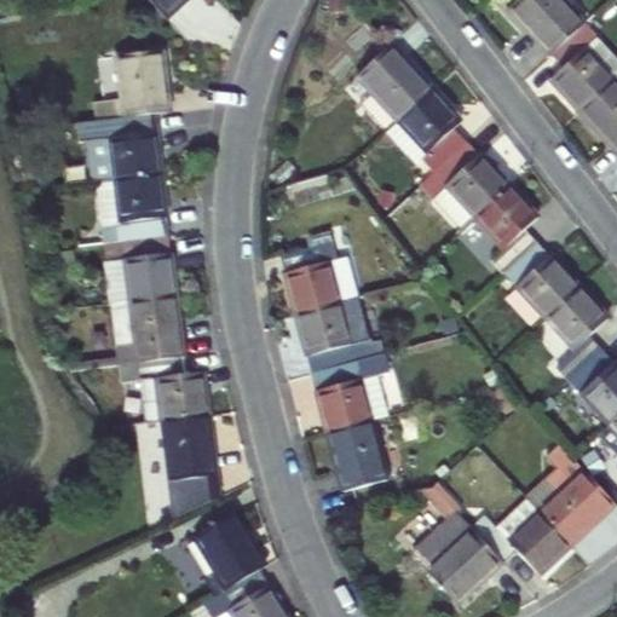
[(145,0),(165,19),(185,0),(145,0)]
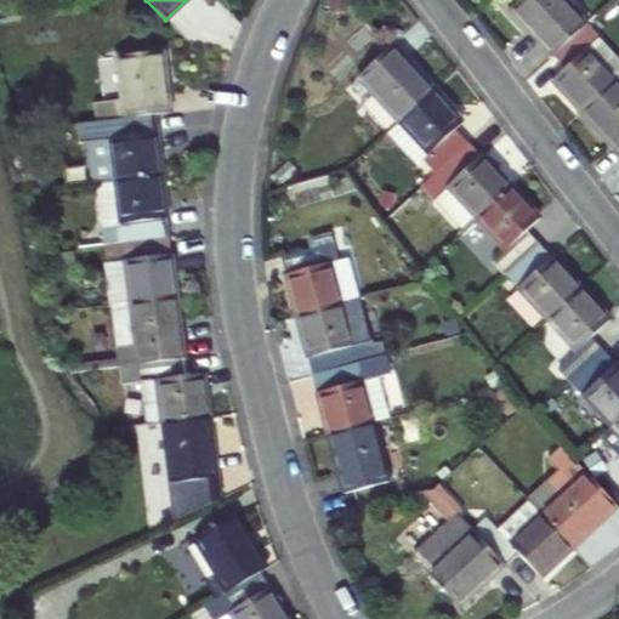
[(520,0),(509,10),(550,55),(585,23),(563,0),(520,0)]
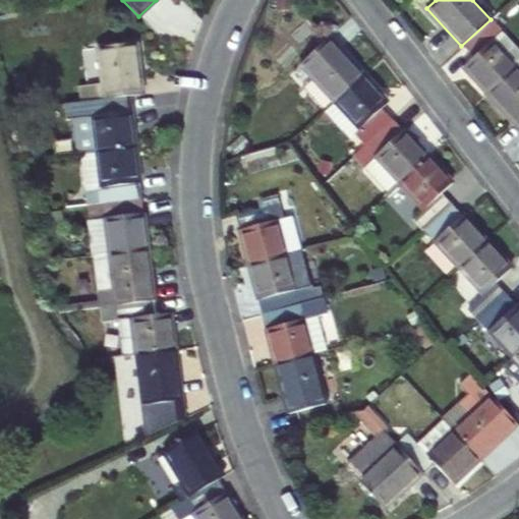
[(501,31),(491,19),(461,46),(471,57),(460,67),(485,94),(515,66),(491,40),(501,31)]
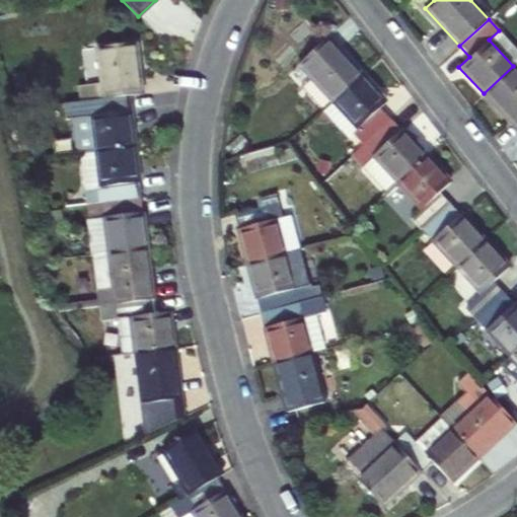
[(299,64),(334,99),(362,73),(327,37),(299,64)]
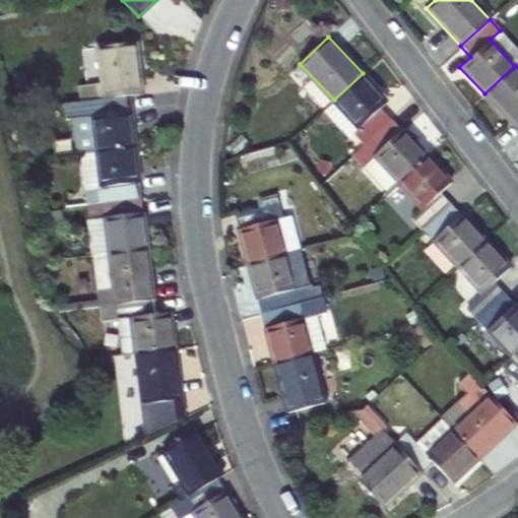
[(78,85),(79,102),(127,95),(142,93),(134,42),(98,47),(102,82),(78,85)]
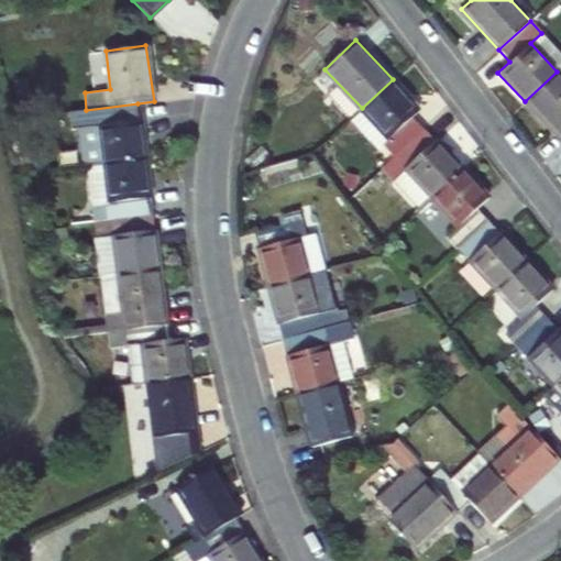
[(560,67),(557,72),(525,101),(560,140),(560,67)]
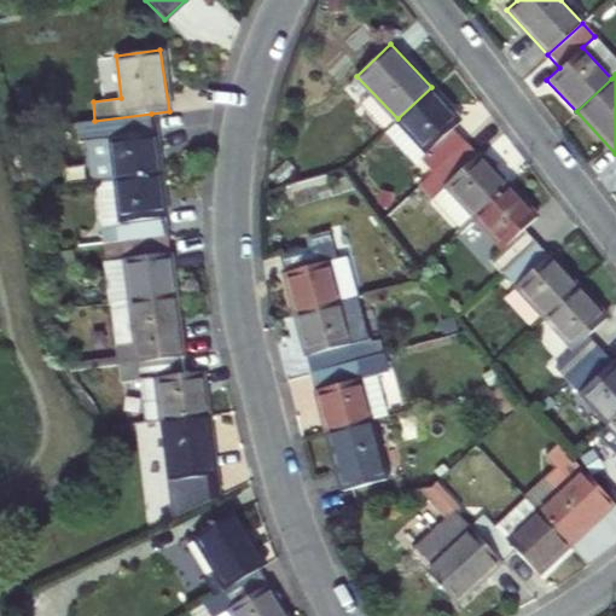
[(431,87),(397,118),(385,131),(413,162),(420,157),(433,170),(468,138),(454,125),(460,118),(431,87)]
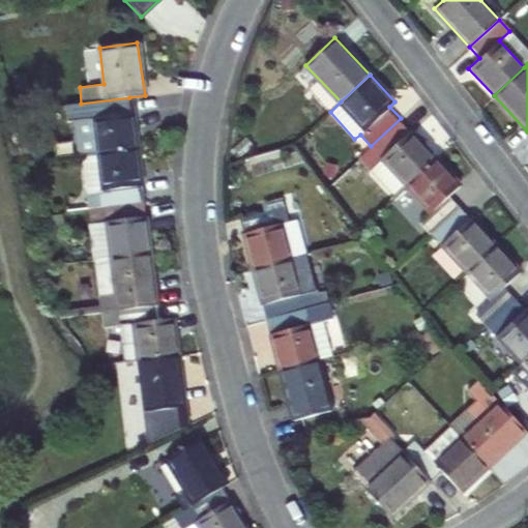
[(137,149),(129,97),(81,104),(75,105),(83,156),(97,154),(137,149)]
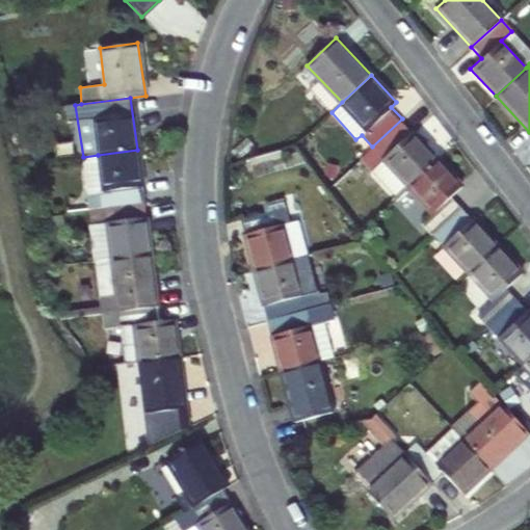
[(372,147),(361,158),(371,167),(381,158),(407,186),(438,158),(402,118),(372,147)]
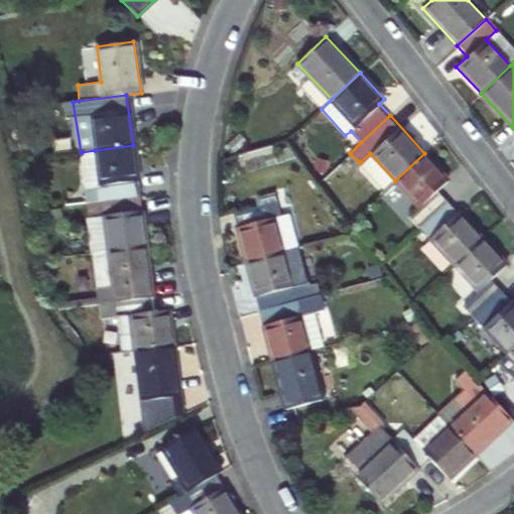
[(133,145),(95,150),(99,183),(84,186),(86,202),(139,195),(133,145)]
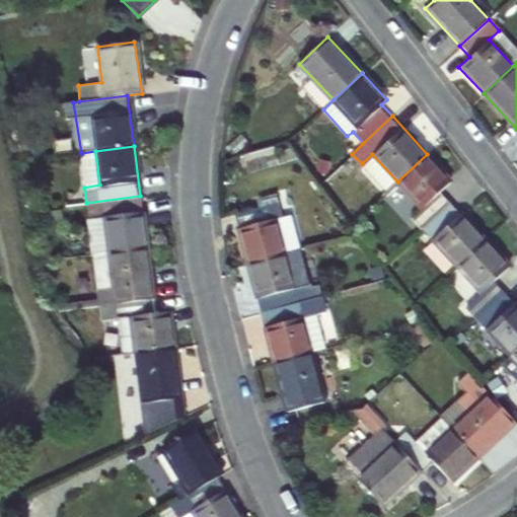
[(427,154),(397,181),(422,208),(411,218),(422,229),(450,203),(440,191),(451,179),(427,154)]
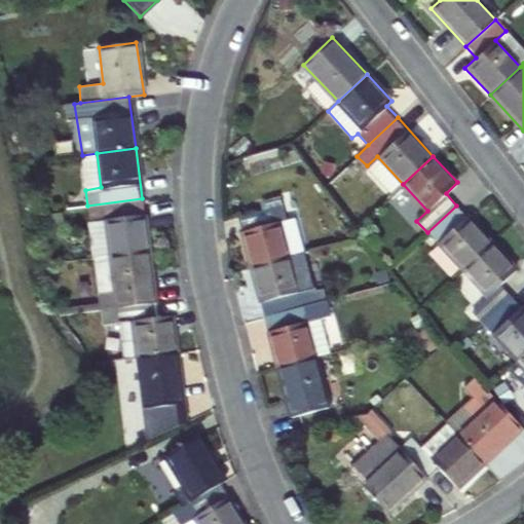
[(87,206),(94,258),(149,251),(142,198),(87,206)]
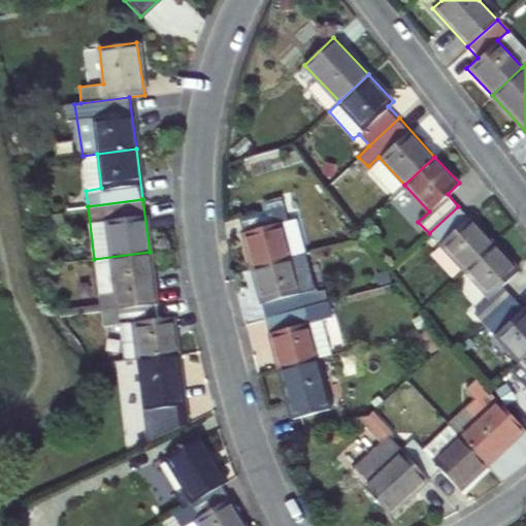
[(285,204),(259,211),(236,217),(251,267),(289,257),(304,253),(295,219),(290,220),(285,204)]
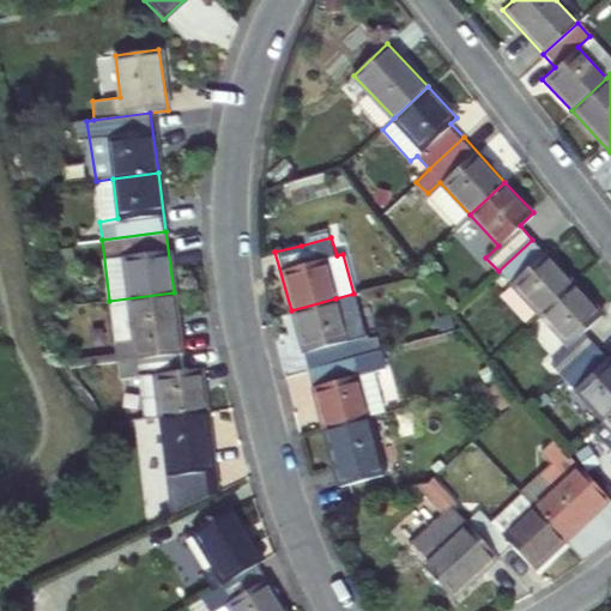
[(498,271),(539,315),(574,284),(532,240),(498,271)]
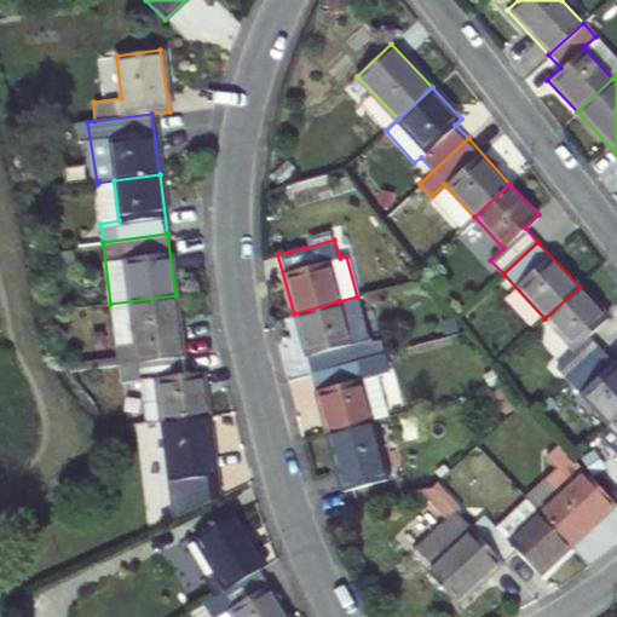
[(580,287),(545,318),(574,350),(557,367),(569,379),(601,347),(590,334),(607,317),(580,287)]
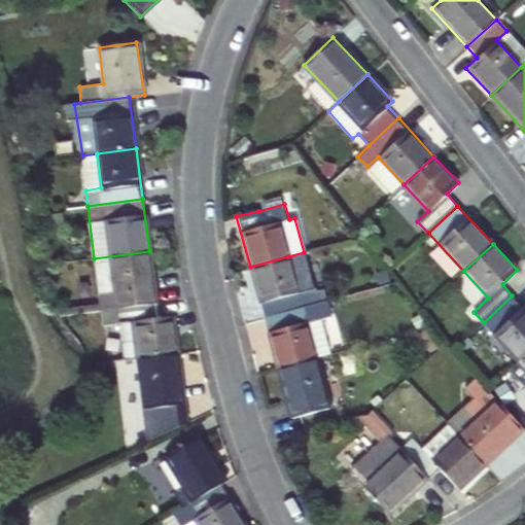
[(94,258),(93,258),(99,304),(54,309),(59,316),(100,310),(156,303),(149,251),(94,258)]
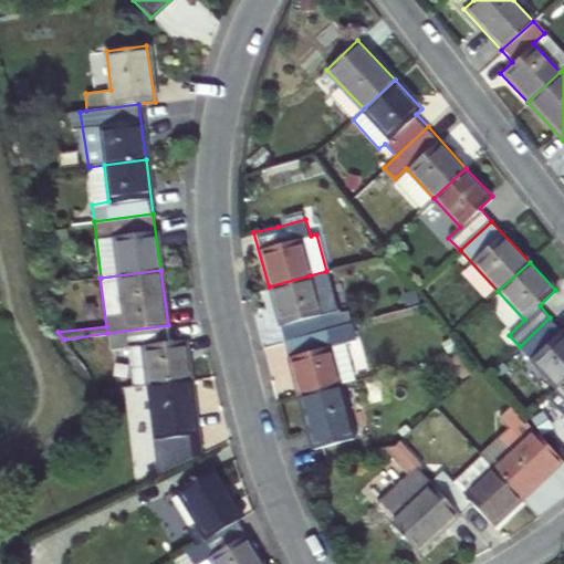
[(321,313),(310,275),(269,286),(282,341),(350,323),(345,307),(321,313)]
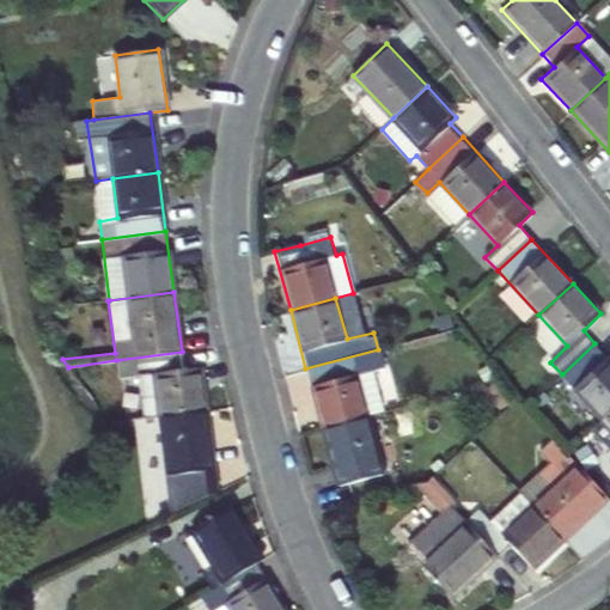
[(562,374),(602,418),(609,410),(609,359),(595,343),(562,374)]
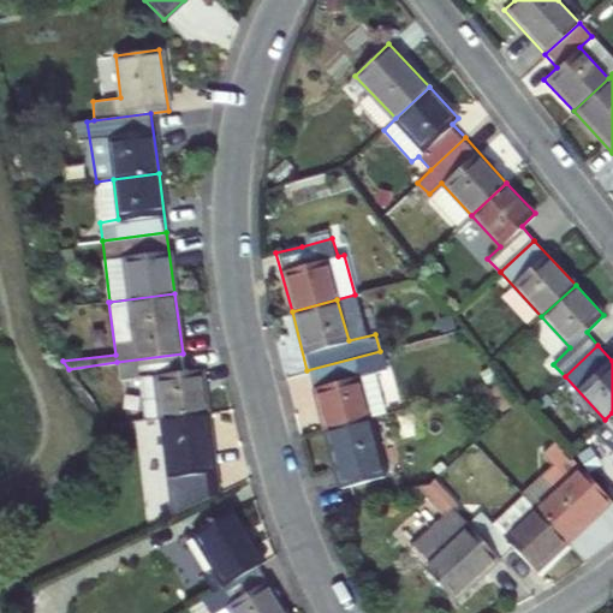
[(380,351),(307,370),(322,430),(369,417),(381,415),(369,374),(385,369),(380,351)]
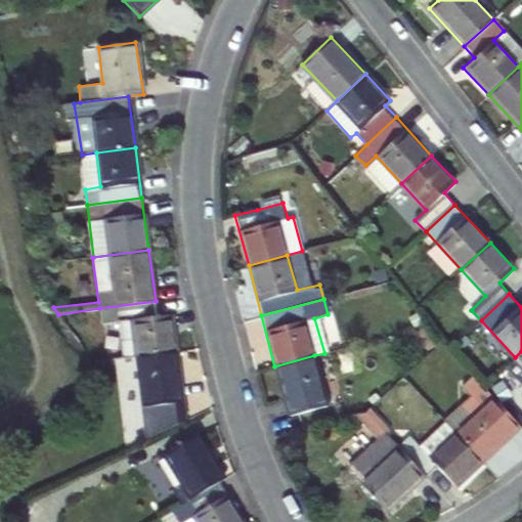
[(156,301),(99,308),(101,322),(133,319),(138,356),(176,351),(172,314),(158,315),(156,301)]
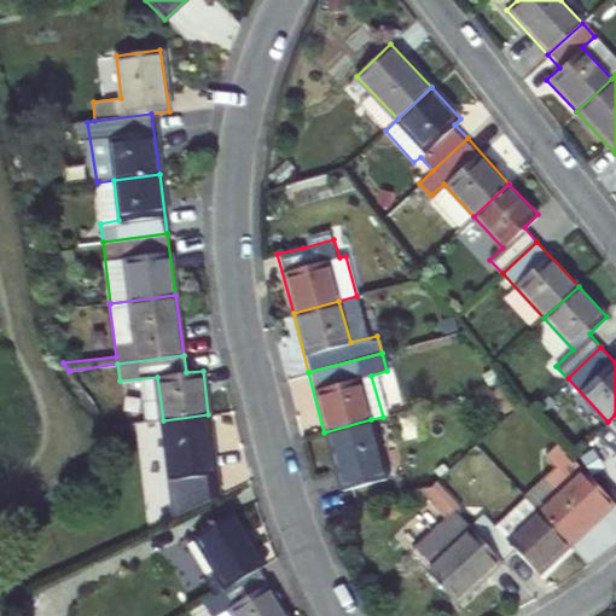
[(163,420),(175,518),(219,497),(208,414),(163,420)]
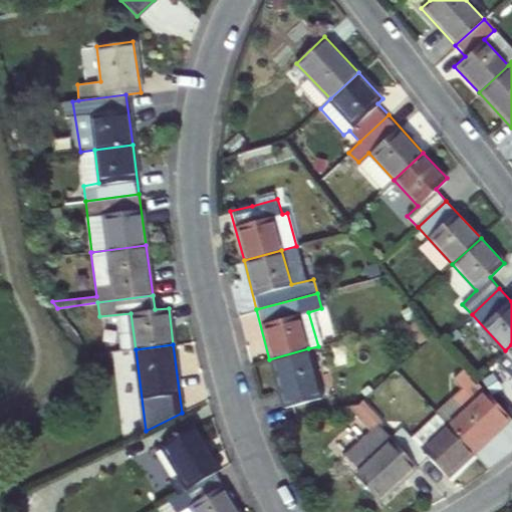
[(320,398),(308,348),(269,359),(282,409),(320,398)]
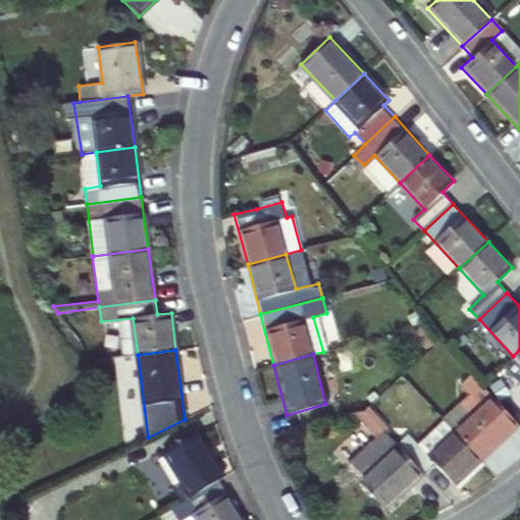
[(480,459),(518,424),(482,385),(473,375),(462,385),(470,395),(459,404),(469,415),(454,430),(480,459)]
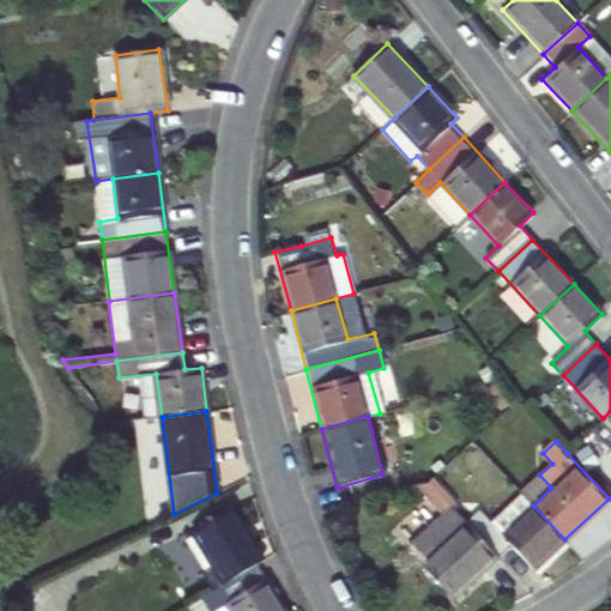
[(452,600),(497,558),(465,522),(441,496),(430,500),(458,530),(421,564),(452,600)]
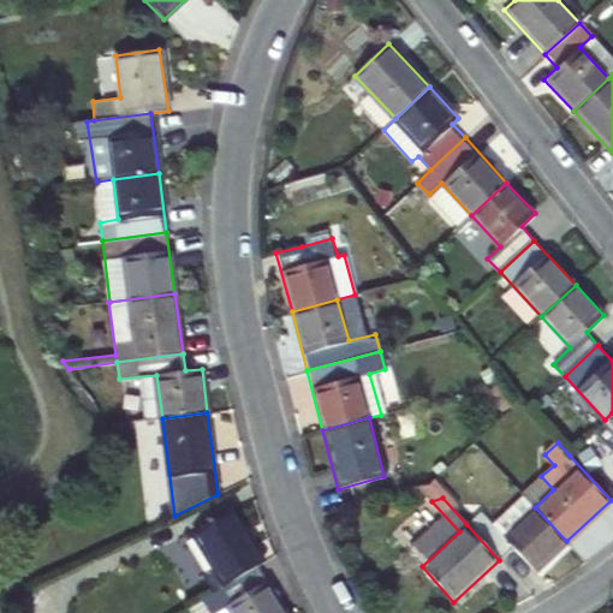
[(535,571),(566,541),(535,507),(503,536),(480,512),(466,524),(499,560),(512,547),(535,571)]
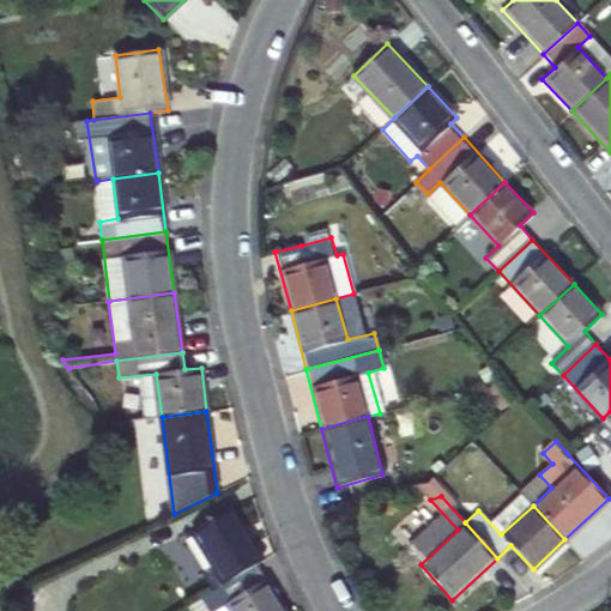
[(189,532),(221,584),(254,563),(261,560),(229,507),(189,532)]
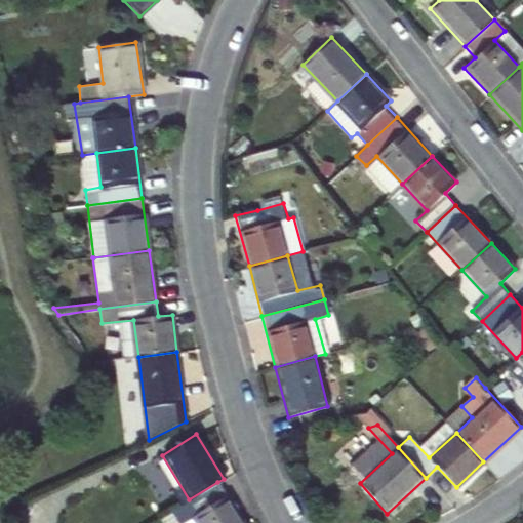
[(242,522),(217,482),(189,499),(171,511),(178,522),(242,522)]
